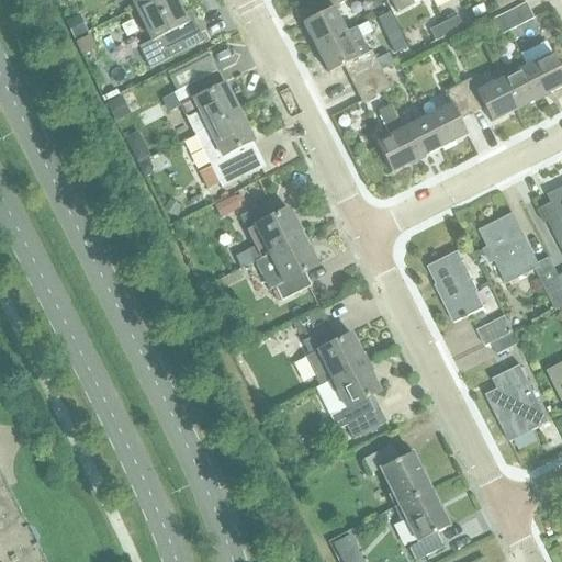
[(204,43),(200,34),(192,21),(187,23),(175,0),(149,0),(134,8),(150,42),(138,48),(149,70),(204,43)]
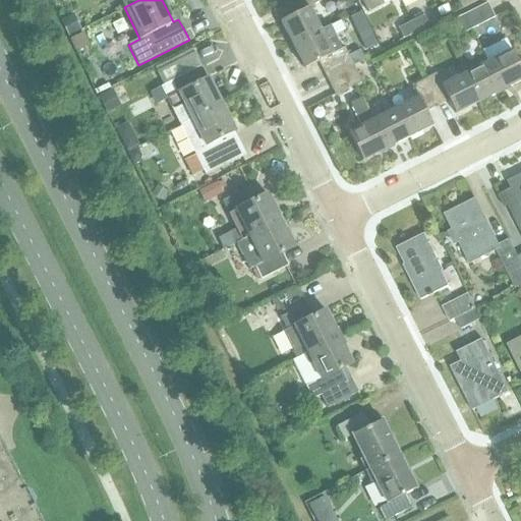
[(281,21),(292,45),(320,31),(308,8),(320,2),(319,0),(295,0),(288,3),(294,15),(281,21)]
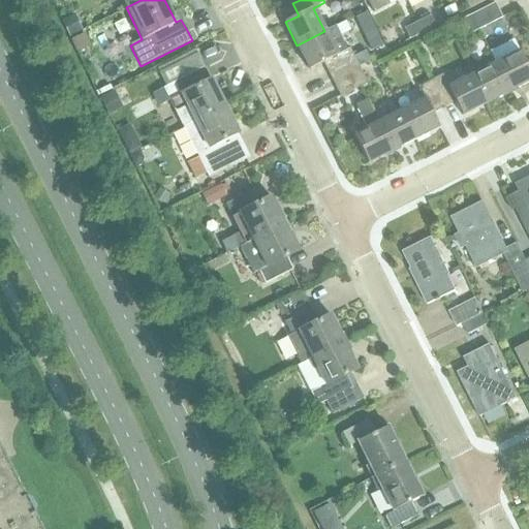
[(371,0),(370,1),(377,14),(394,6),(390,0),(371,0)]
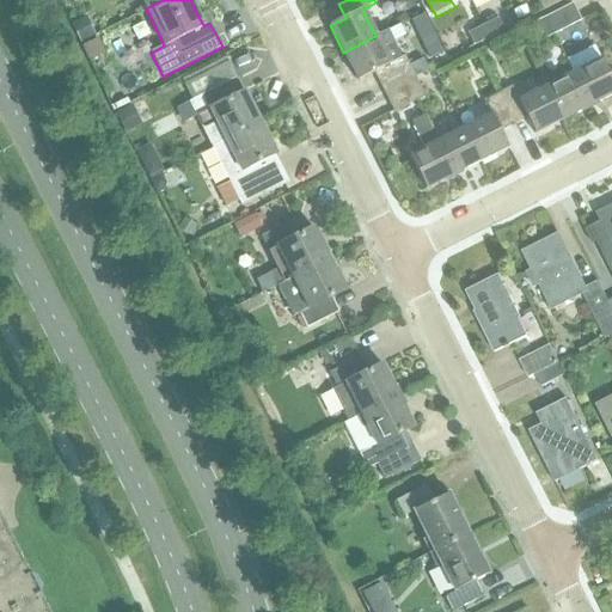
[(538,0),(543,10),(562,0),(538,0)]
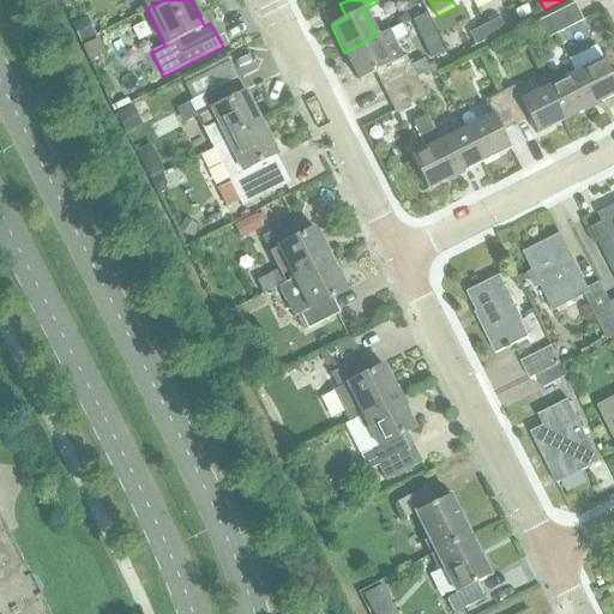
[(576,5),(549,18),(557,34),(584,19),(576,5)]
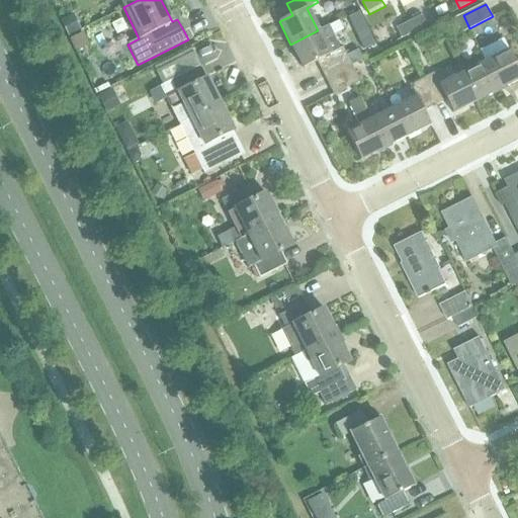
[(421,15),(396,28),(401,38),(426,25),(421,15)]
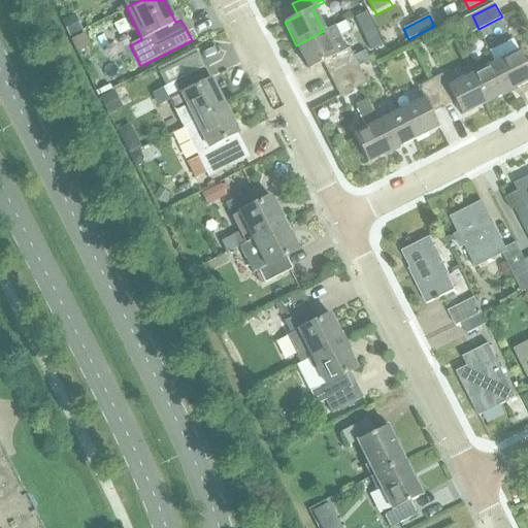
[(479,29),(472,15),(465,20),(471,33),(479,29)]
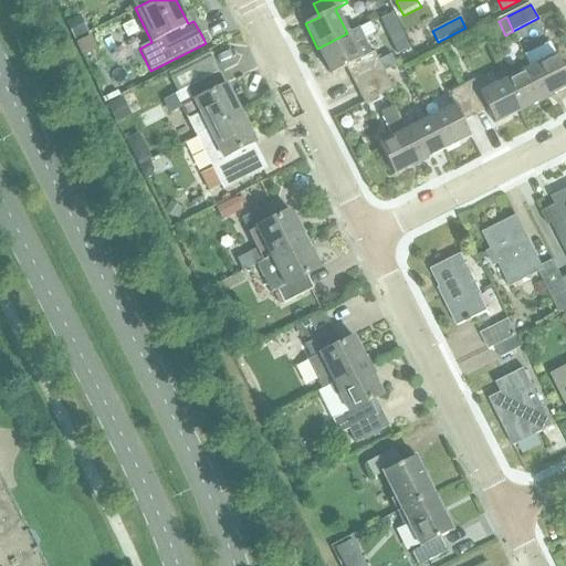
[(346,66),(353,80),(381,64),(375,52),(370,55),(357,29),(347,33),(317,49),(331,74),(346,66)]
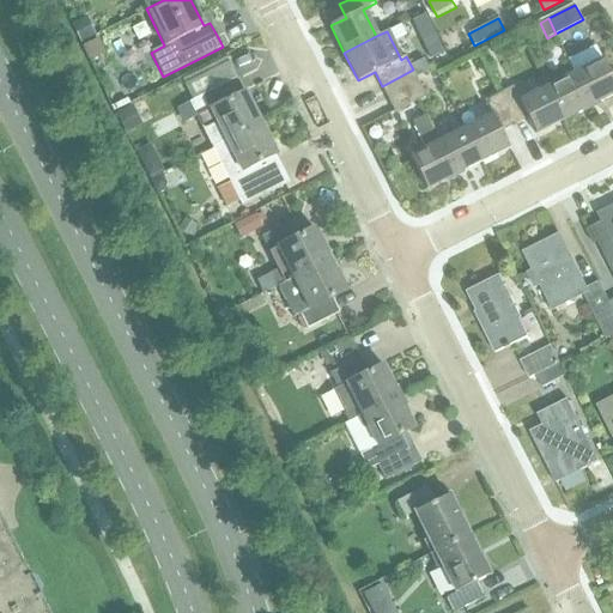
[(104,38),(86,42),(89,59),(107,55),(104,38)]
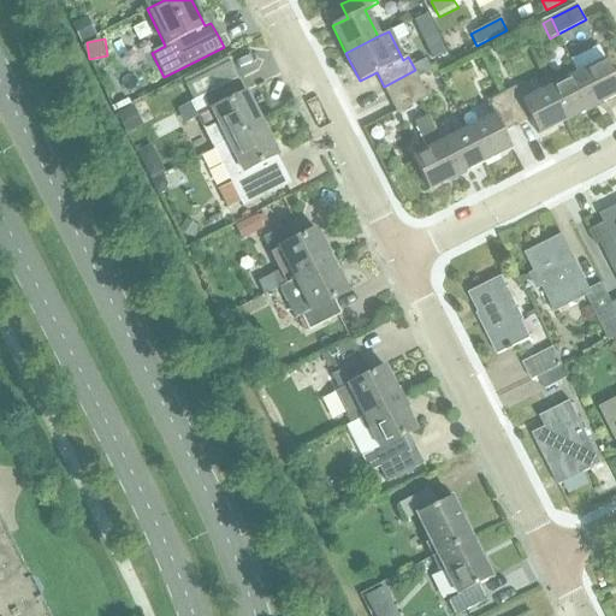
[(615,78),(605,58),(576,72),(594,108),(615,98),(615,78)]
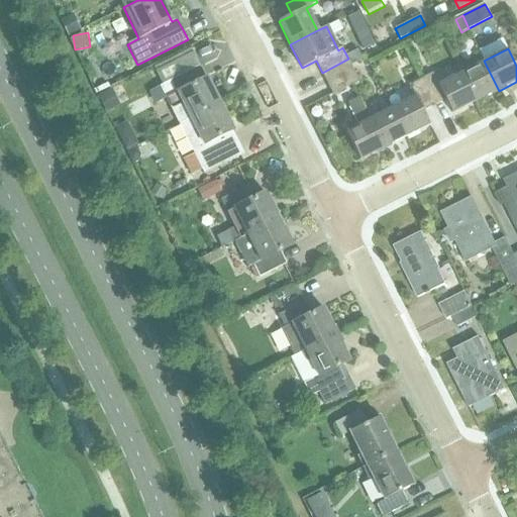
[(348,59),(322,73),(333,96),(358,83),(348,59)]
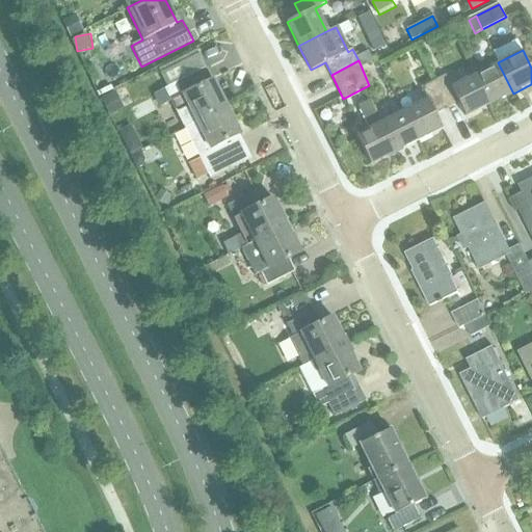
[(498,62),(474,74),(489,105),(513,94),(498,62)]
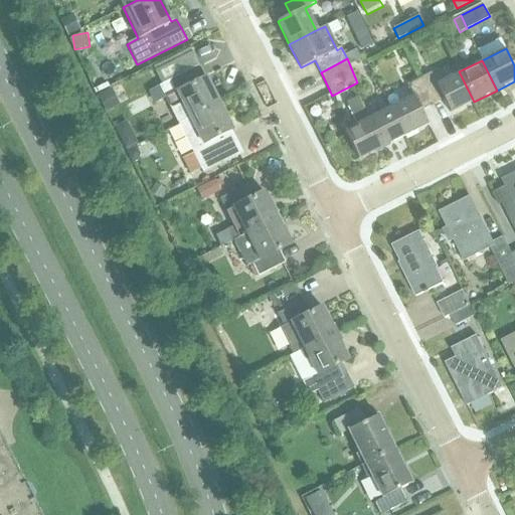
[(160,87),(179,124),(219,104),(207,78),(205,78),(199,66),(160,87)]
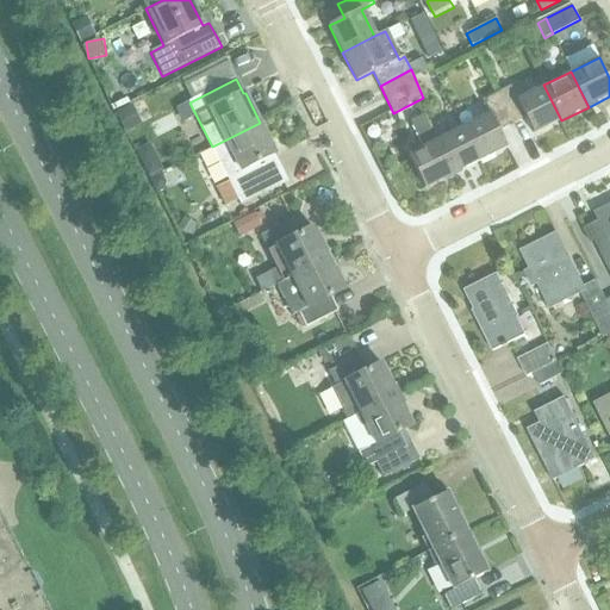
[(508,83),(495,89),(512,125),(524,119),(533,135),(561,120),(543,85),(516,99),(508,83)]
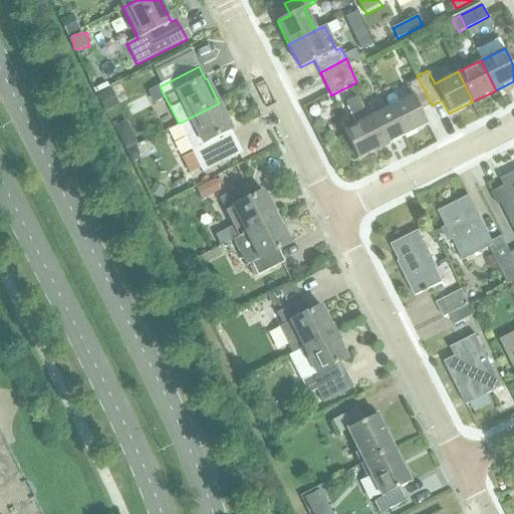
[(412,94),(389,106),(404,135),(427,123),(420,110),(432,105),(417,75),(406,81),(412,94)]
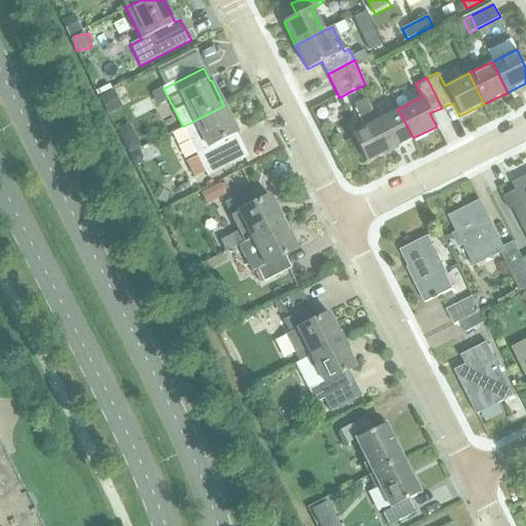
[(113,108),(122,104),(114,83),(105,87),(113,108)]
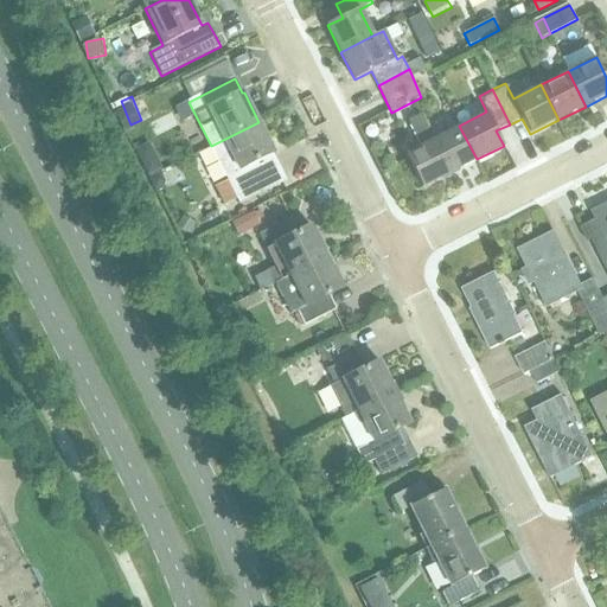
[(152,120),(157,131),(176,121),(171,112),(152,120)]
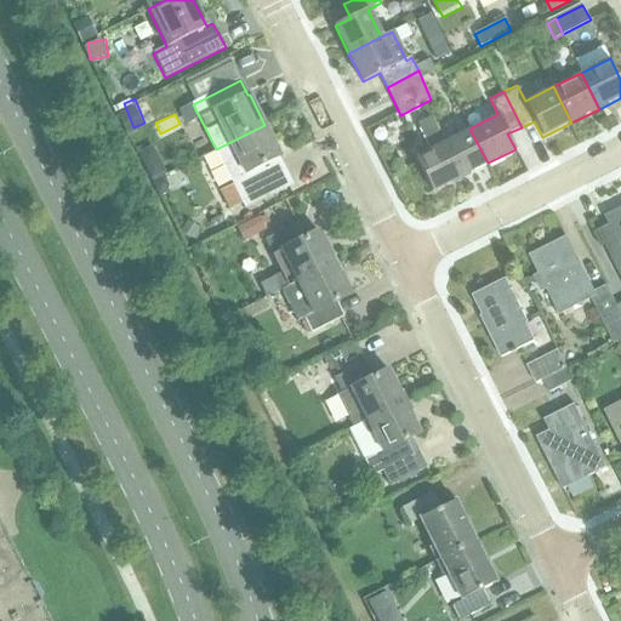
[(460,176),(443,142),(442,142),(432,121),(420,127),(429,148),(415,155),(433,191),(460,176)]
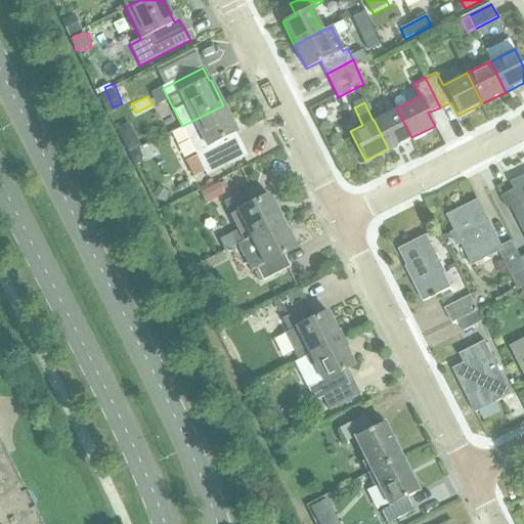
[(223,105),(182,126),(202,165),(222,155),(228,166),(248,157),(235,134),(237,132),(223,105)]
